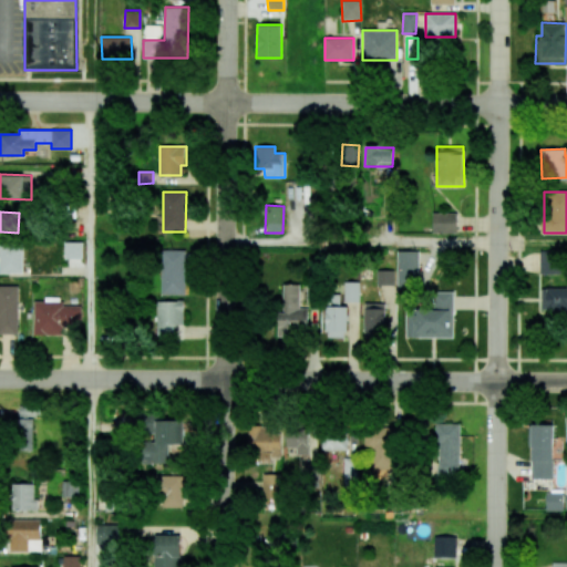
[(457,213),(433,213),(432,233),(456,233),(457,213)]
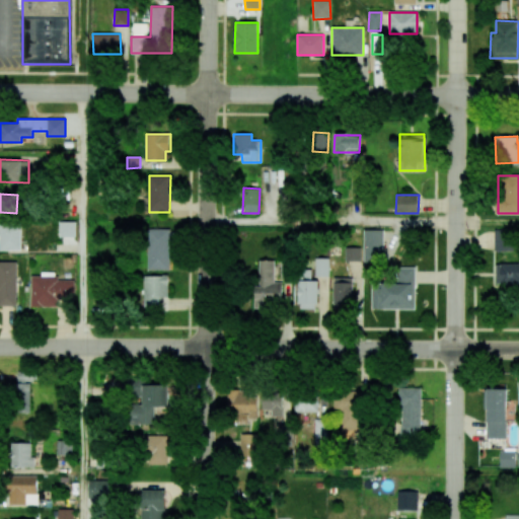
[(0,249),(20,250),(20,222),(0,222),(0,249)]
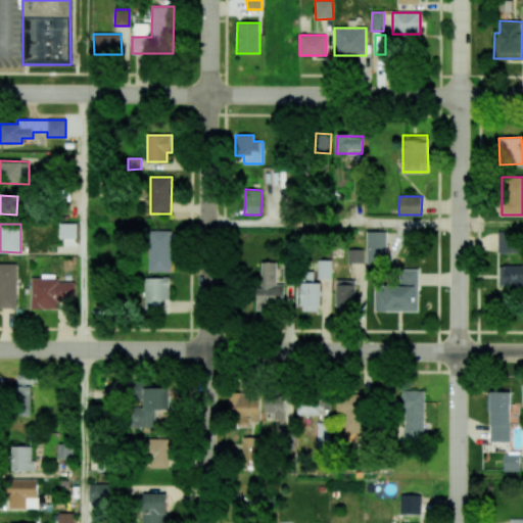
[(75,224),(59,224),(59,239),(75,239),(75,224)]
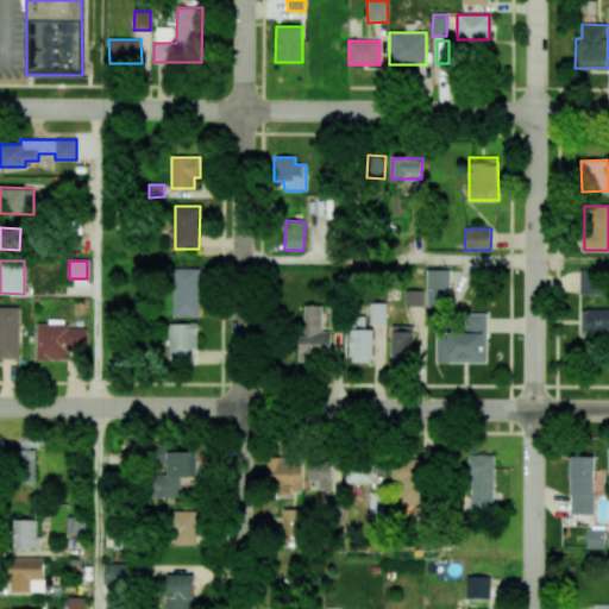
[(199,316),(200,269),(174,268),(174,316),(199,316)]
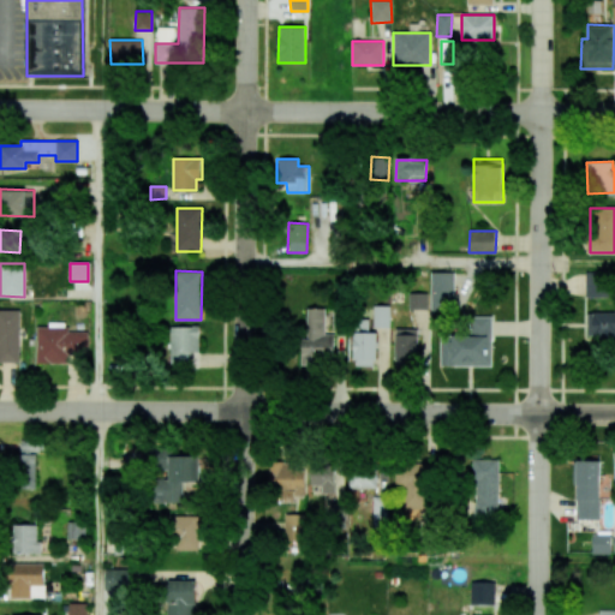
[(454,272),(430,273),(431,311),(454,311),(454,272)]
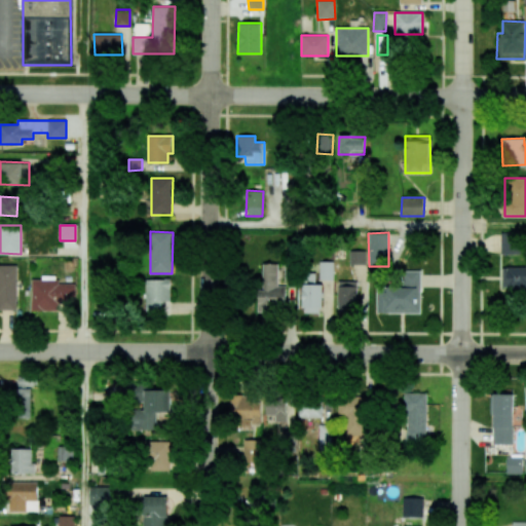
[(500,254),(522,254),(522,232),(501,232),(500,254)]
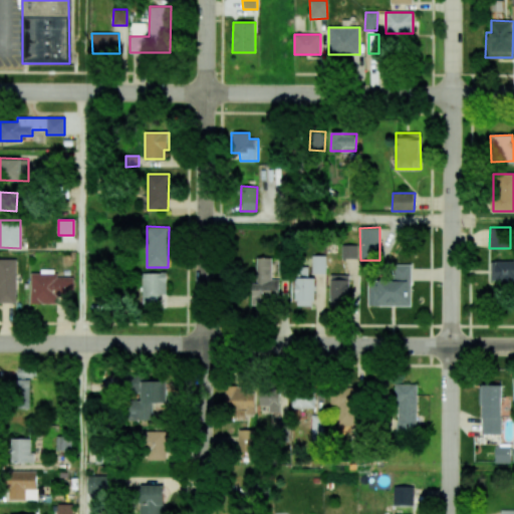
[(357,245),(341,245),(341,258),(356,259),(357,245)]
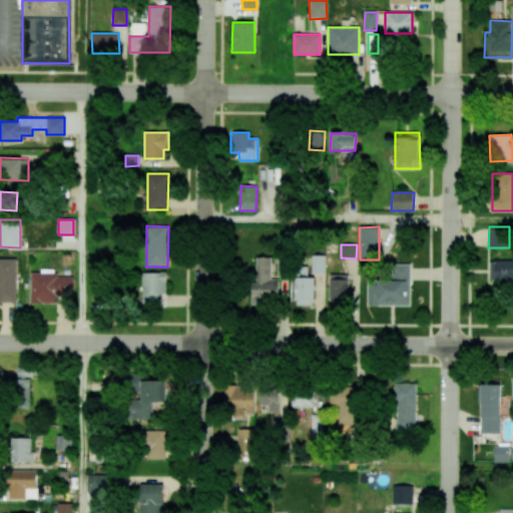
[(325,255),(311,254),(311,273),(325,274),(325,255)]
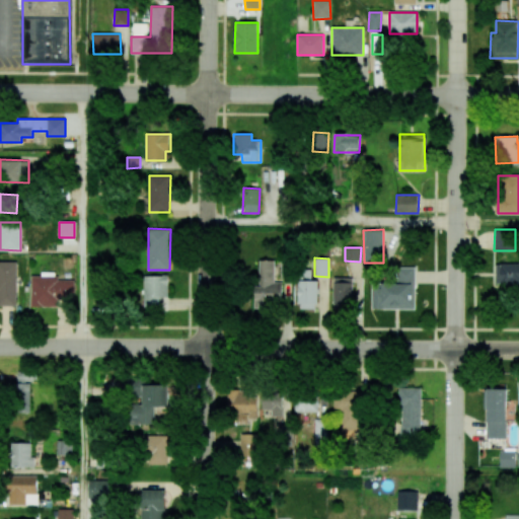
[(274,261),(257,260),(256,307),(282,307),(283,282),(274,282),(274,261)]
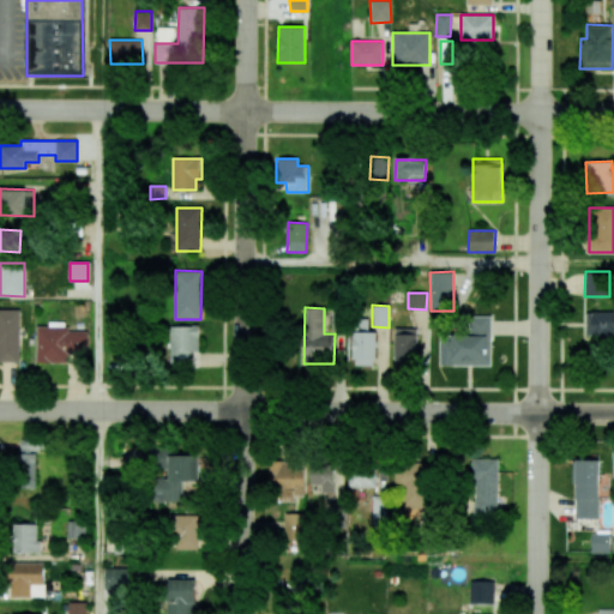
[(0,361),(19,361),(19,309),(0,308),(0,361)]
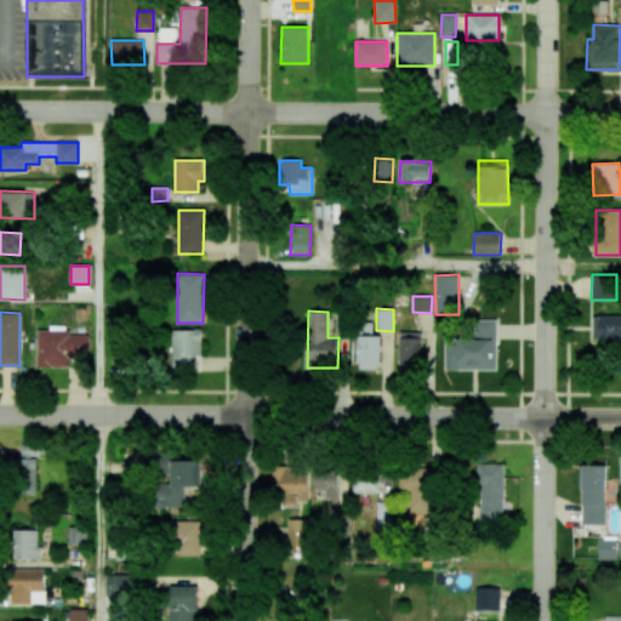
[(620,314),(593,314),(593,341),(620,340),(620,314)]
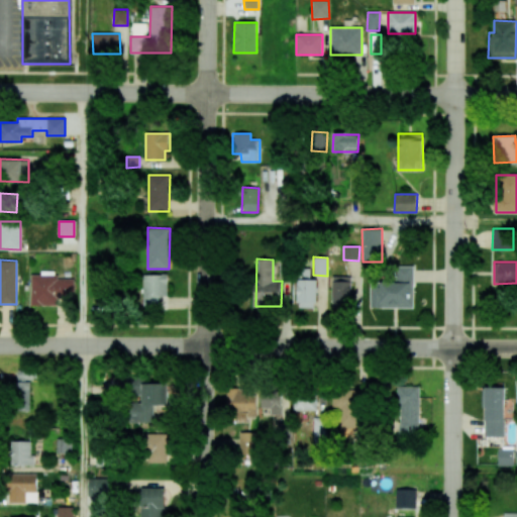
[(413,308),(413,266),(396,266),(396,282),(371,282),(371,307),(413,308)]
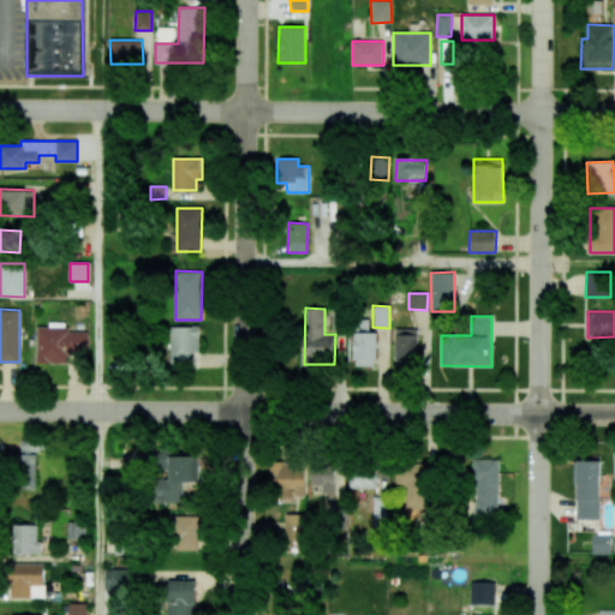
[(369,332),(368,320),(354,321),(356,332),(369,332)]
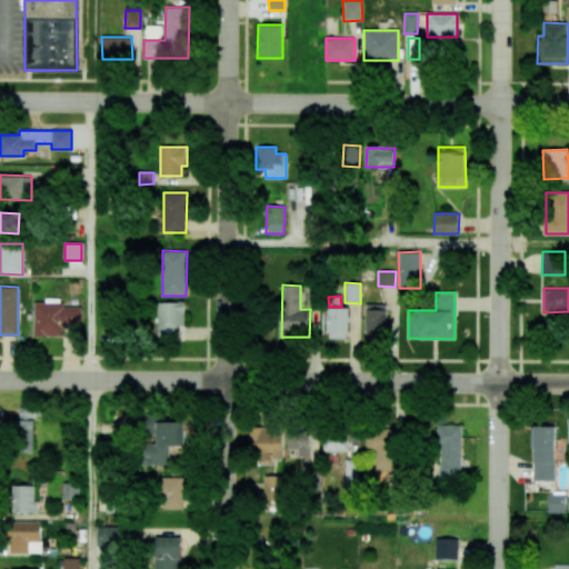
[(158,302),(158,337),(183,337),(185,302),(158,302)]
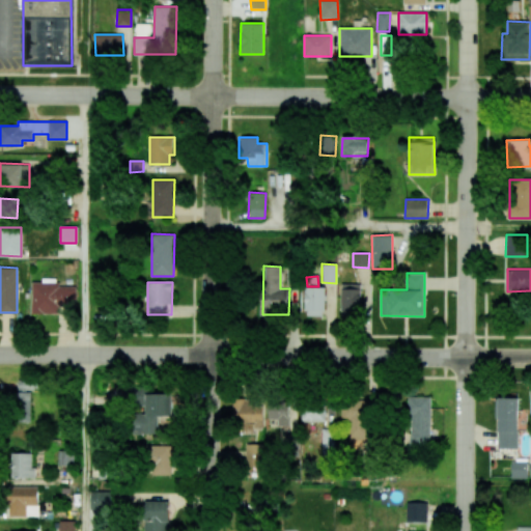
[(58,314),(59,306),(75,306),(75,284),(32,283),(31,313),(58,314)]
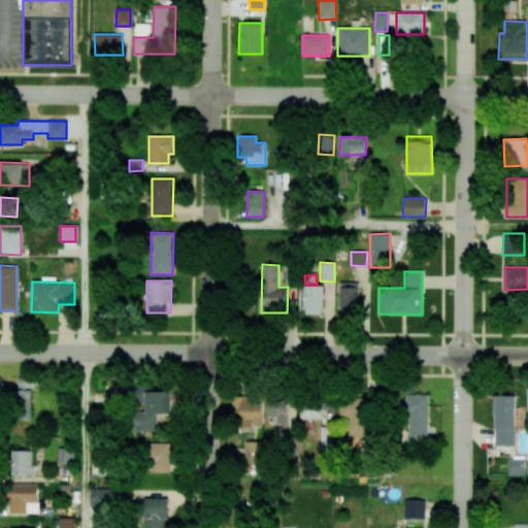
[(359,283),(339,282),(338,312),(358,312),(359,283)]
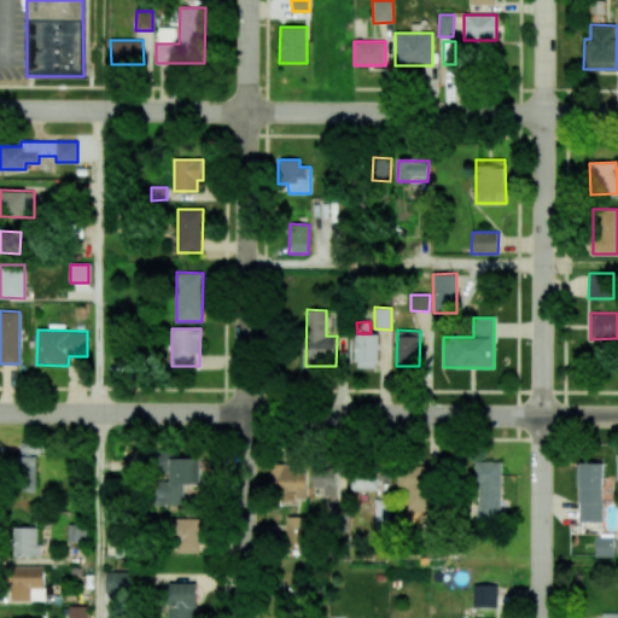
[(355,367),(378,368),(379,334),(356,333),(355,367)]
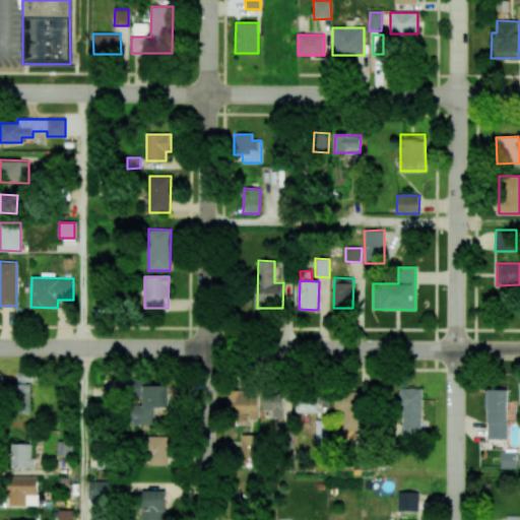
[(30,413),(29,383),(38,383),(38,372),(17,372),(17,384),(10,384),(11,413),(30,413)]
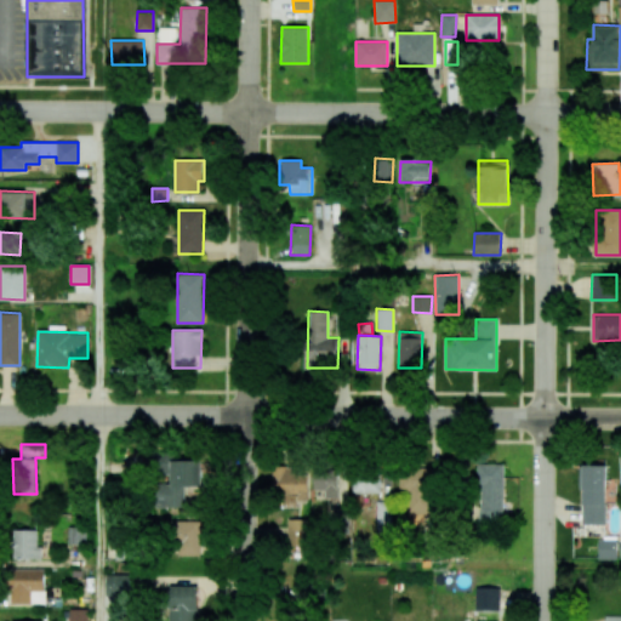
[(200,460),(174,461),(174,451),(149,453),(151,474),(170,474),(170,483),(155,483),(157,507),(186,507),(186,495),(201,494),(200,460)]
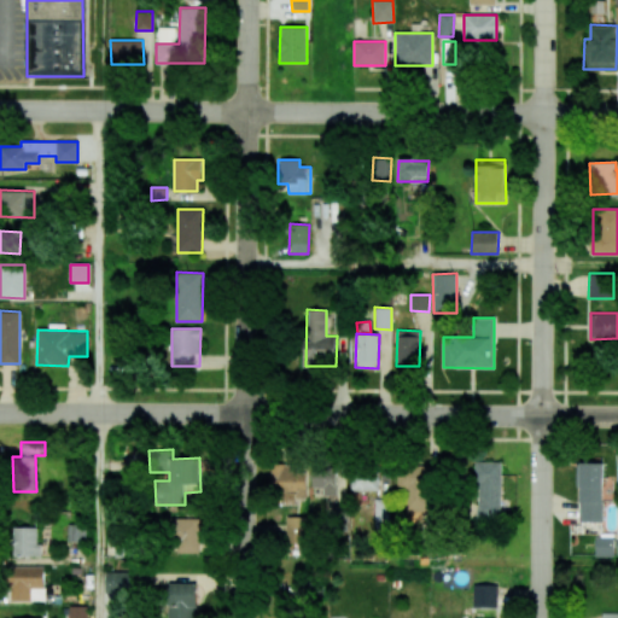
[(501,462),(477,461),(476,520),(500,522),(501,462)]
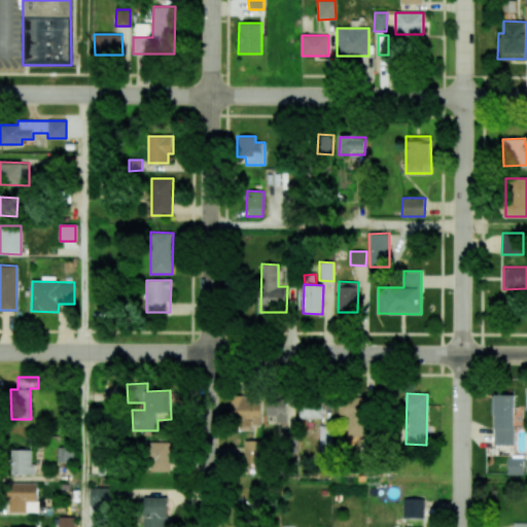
[(515,395),(494,394),(494,445),(514,445),(515,395)]
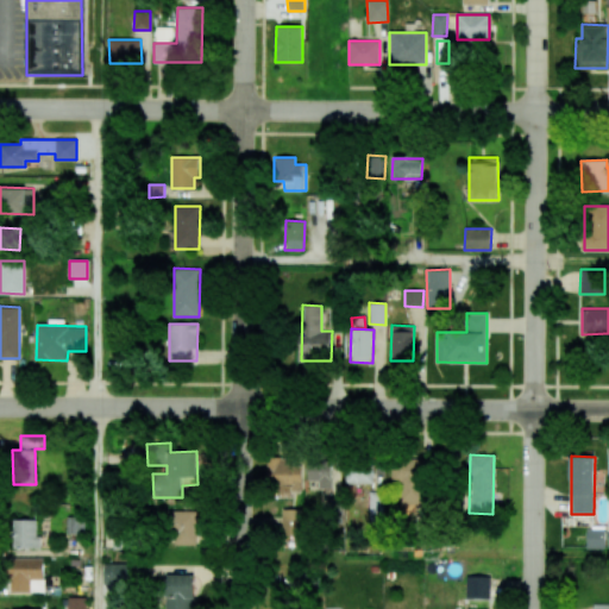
[(292,484),(292,491),(301,491),(302,458),(268,457),(268,484),(292,484)]
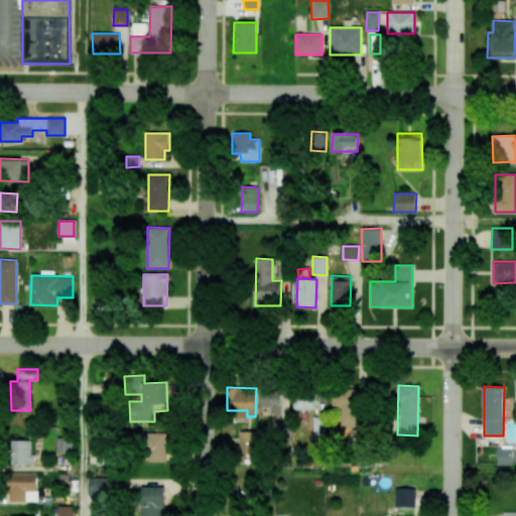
[(334,426),(358,427),(360,390),(335,389),(334,426)]
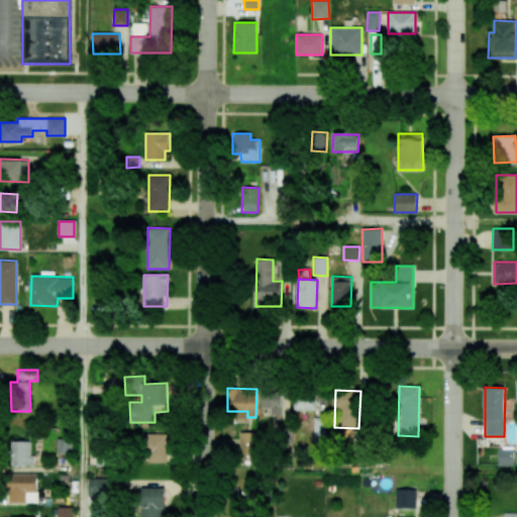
[(272,415),(289,414),(288,392),(262,393),(263,408),(271,408),(272,415)]
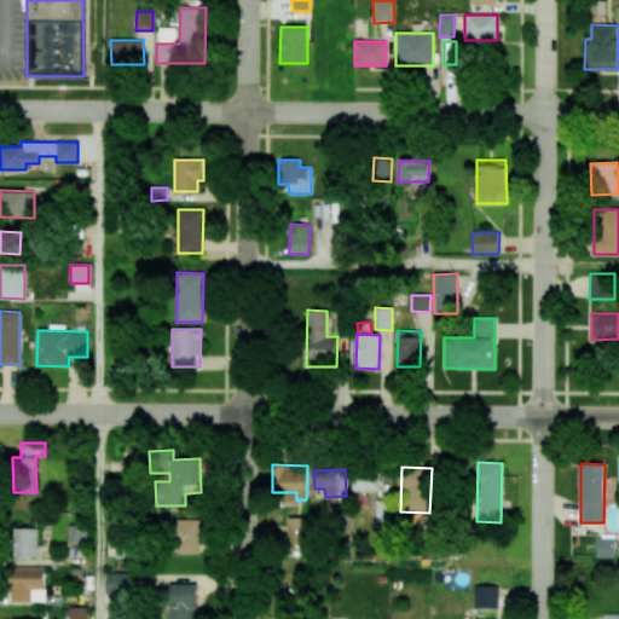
[(352,491),(380,492),(381,473),(352,472),(352,491)]
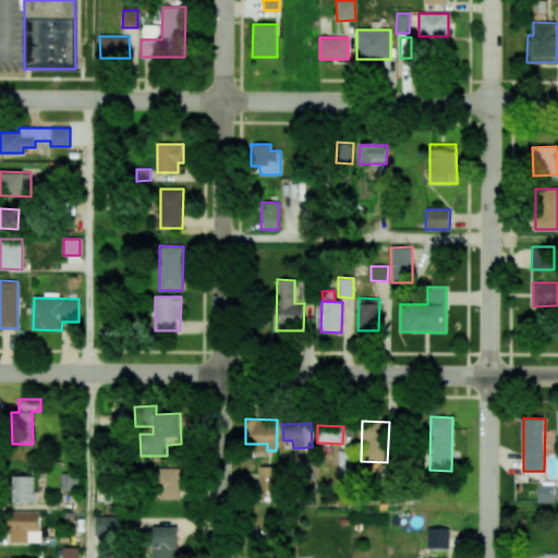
[(339,477),(352,476),(352,450),(339,450),(339,477)]
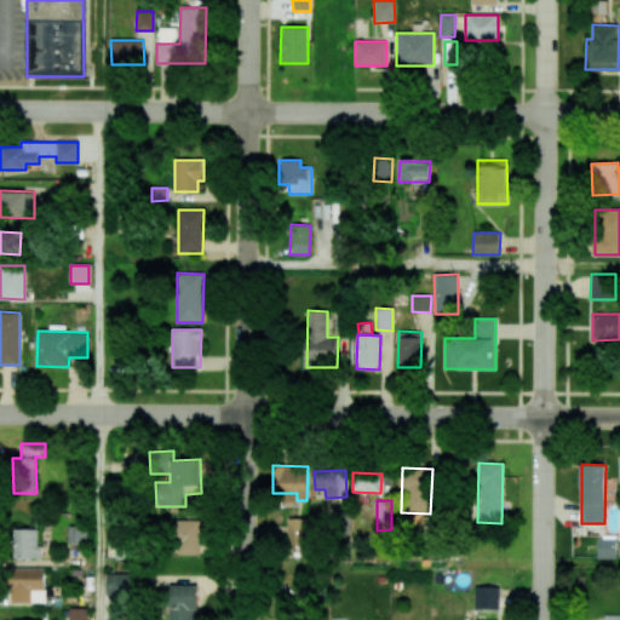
[(348,507),(333,507),(334,527),(349,526),(348,507)]
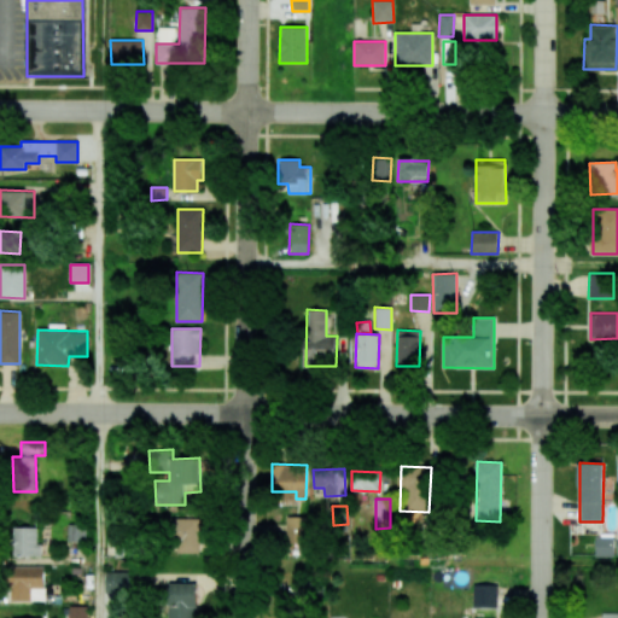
[(287,541),(305,540),(304,516),(286,517),(287,541)]
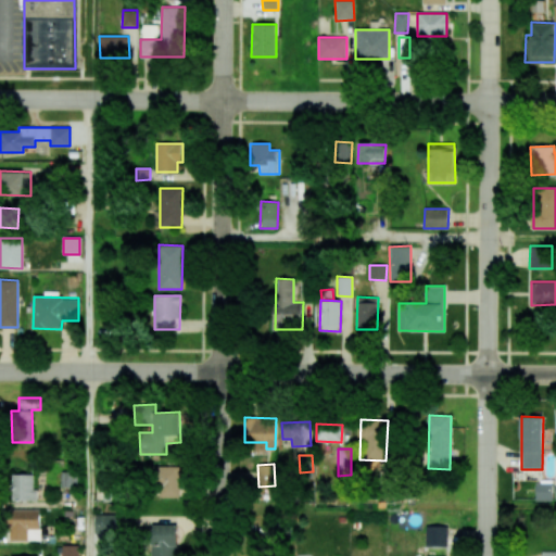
[(180,498),(181,467),(154,466),(153,496),(180,498)]
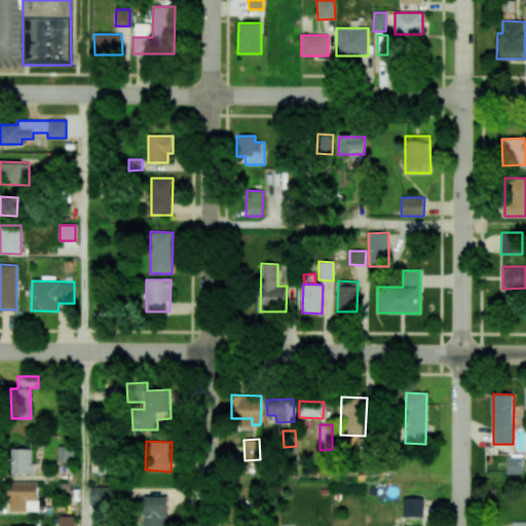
[(58,460),(72,460),(73,447),(58,446),(58,460)]
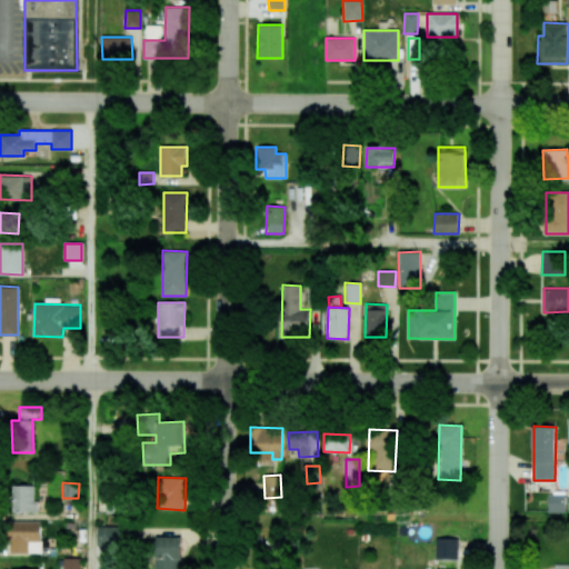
[(33,486),(12,485),(12,511),(38,512),(38,500),(33,500),(33,486)]
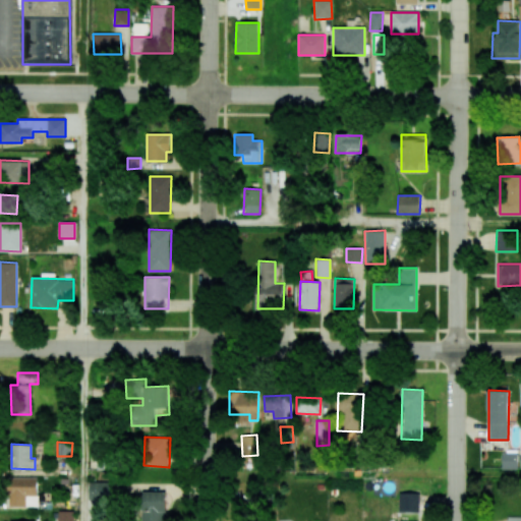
[(517,469),(518,453),(502,452),(502,469),(517,469)]
